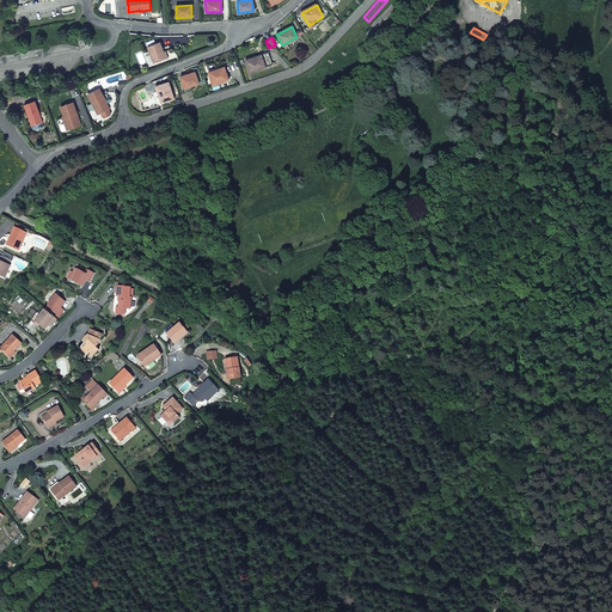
[(150,48),(155,65),(169,60),(165,53),(164,48),(161,43),(150,48)]
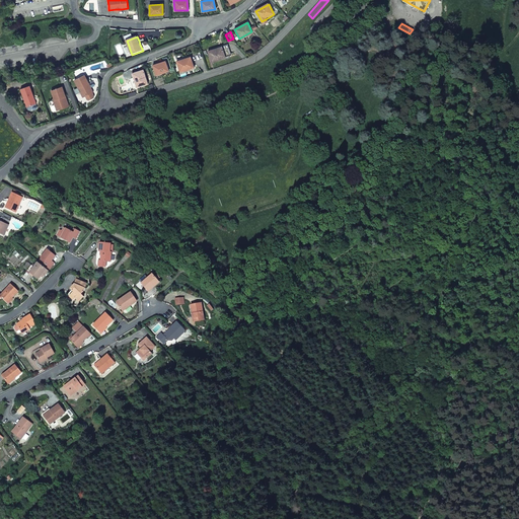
[(227,44),(208,51),(211,61),(231,55),(227,44)]
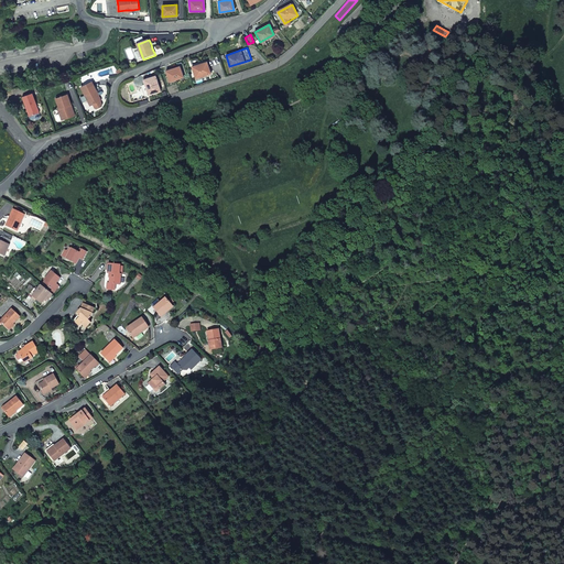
[(195,78),(210,73),(206,62),(192,66),(195,78)]
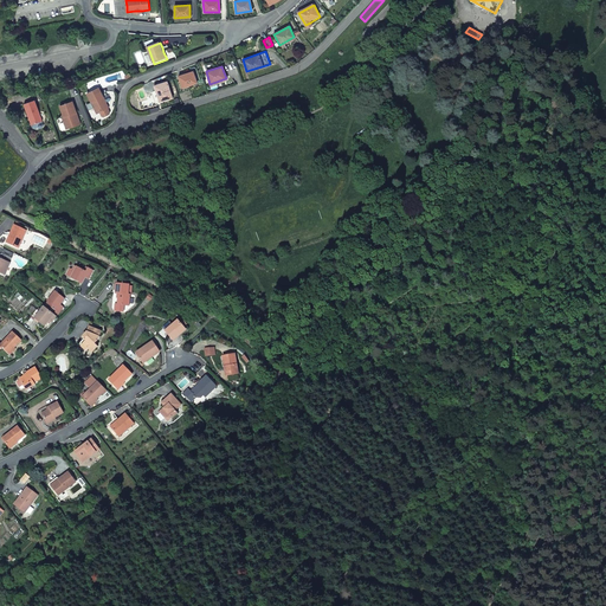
[(197,83),(193,71),(178,76),(181,88),(197,83)]
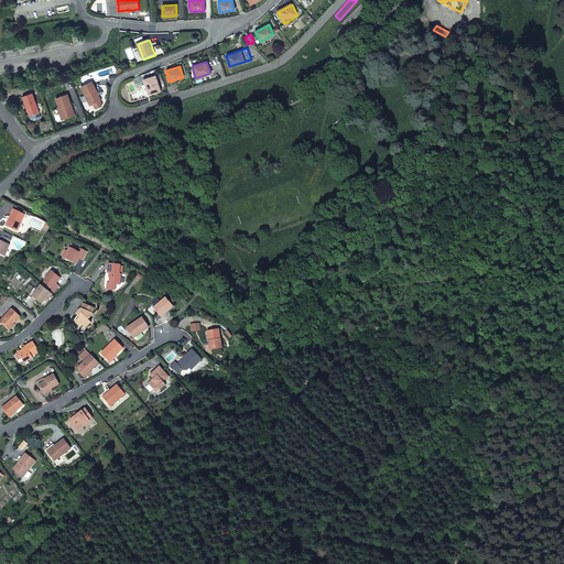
[(143,79),(148,95),(160,90),(155,76),(143,79)]
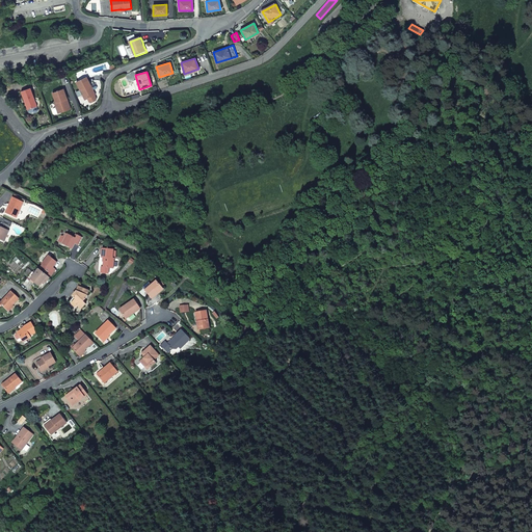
[(87,78),(77,82),(81,90),(83,89),(87,99),(88,99),(89,102),(91,103),(96,101),(97,99),(95,95),(96,95),(87,78)]
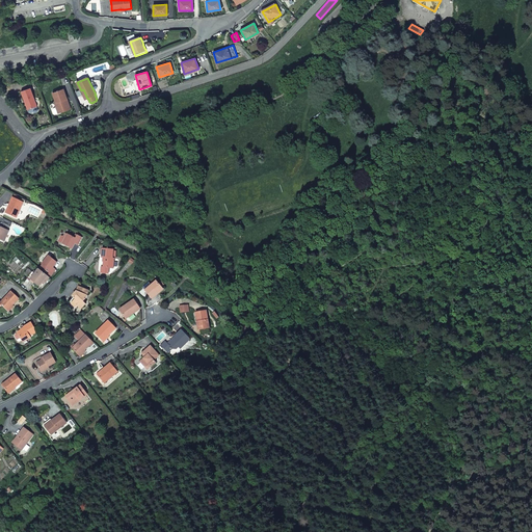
[(38,108),(32,88),(23,92),(26,102),(27,102),(30,111),(38,108)]
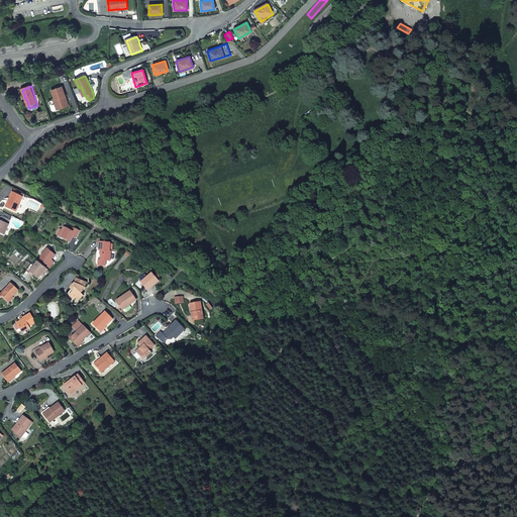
[(52,91),(55,100),(54,100),(55,105),(53,106),(52,107),(53,110),(55,111),(70,106),(67,99),(66,100),(65,97),(66,96),(63,87),(52,91)]
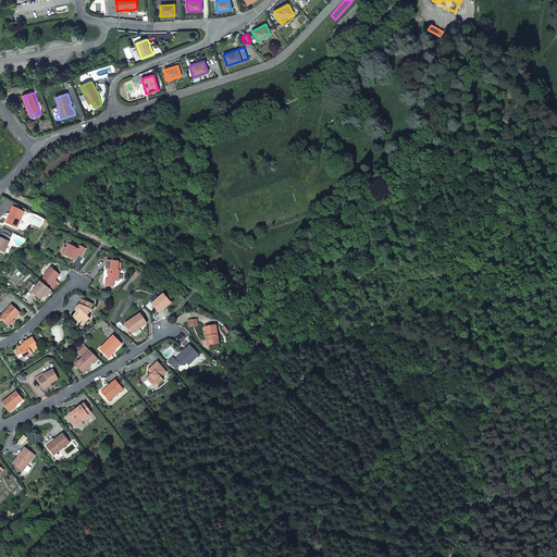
[(345,112),(330,123),(334,128),(348,119),(345,112)]
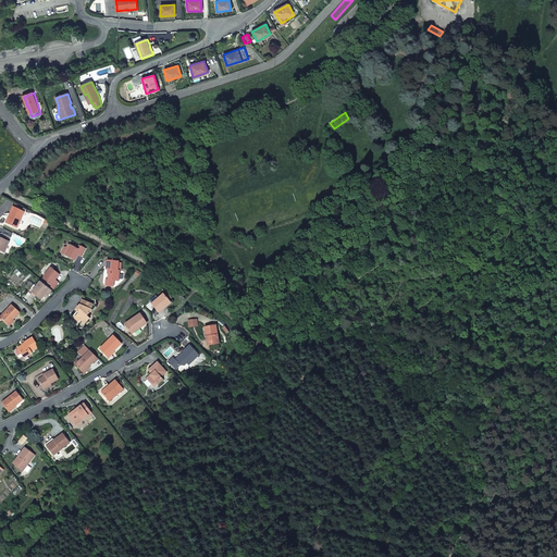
[(12,214),(8,223),(16,229),(25,212),(13,207),(10,213),(12,214)]
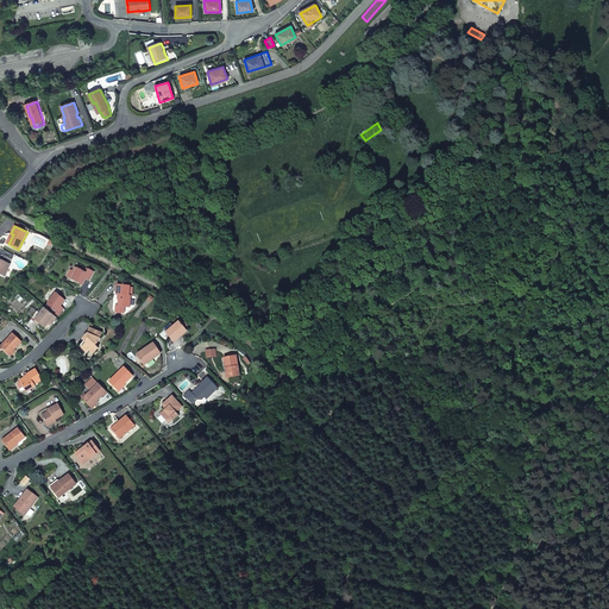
[(0,274),(5,276),(10,263),(11,259),(13,255),(2,249),(0,255),(0,274)]
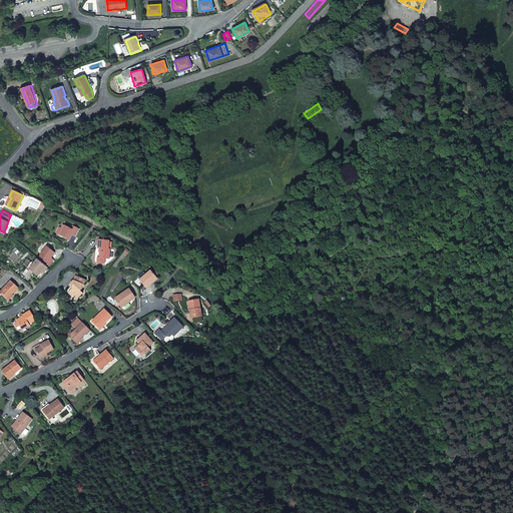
[(59,234),(67,238),(68,236),(70,237),(71,235),(74,237),(78,228),(73,225),(72,229),(64,224),(64,226),(60,233),(59,234)]
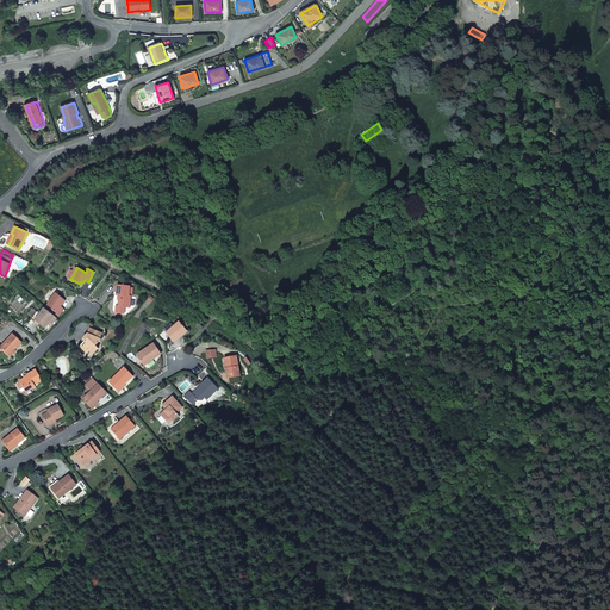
[(118,285),(117,294),(117,296),(119,296),(118,305),(116,305),(116,312),(124,313),(125,307),(130,307),(132,297),(129,296),(130,286),(118,285)]
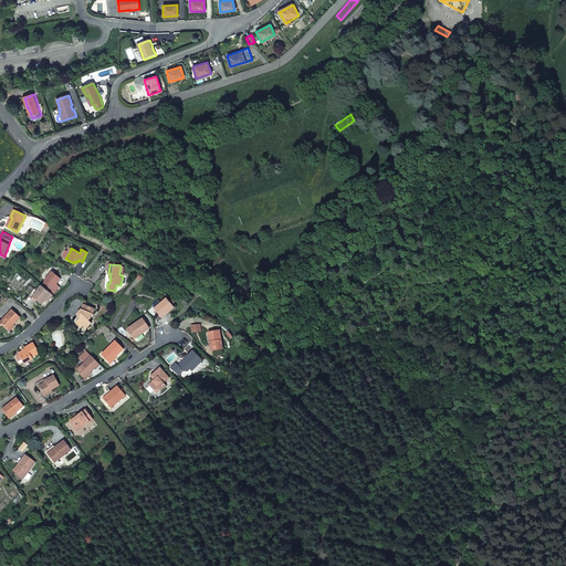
[(40,286),(51,295),(58,286),(55,284),(58,282),(56,281),(59,278),(51,272),(43,281),(44,282),(40,286)]
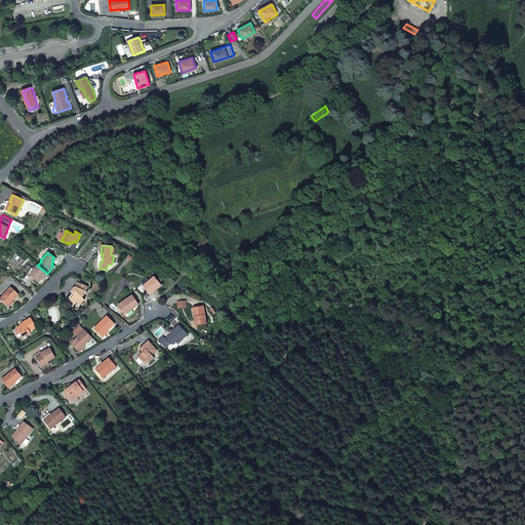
[(28,275),(28,276),(36,283),(39,279),(41,278),(42,279),(47,274),(37,266),(33,270),(28,275)]
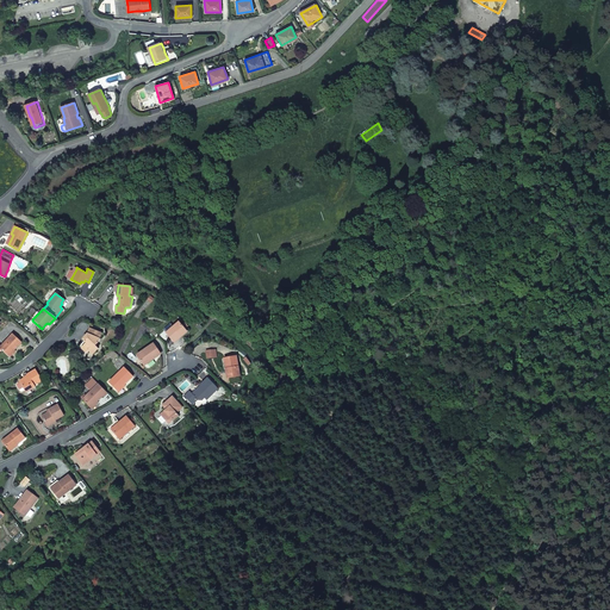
[(178,324),(167,334),(173,342),(185,332),(178,324)]
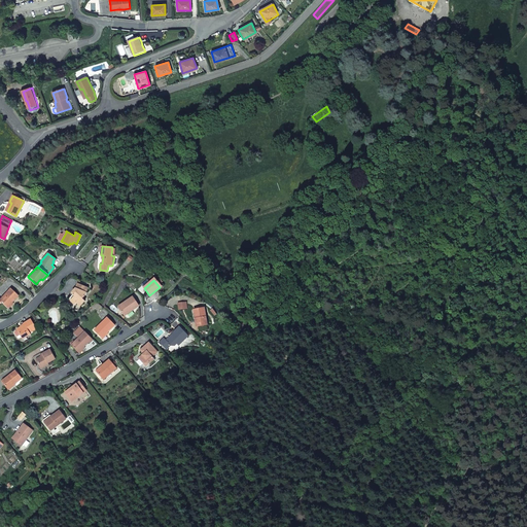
[(79,299),(81,297),(82,297),(86,288),(77,284),(74,290),(71,292),(72,294),(74,296),(73,296),(69,301),(72,306),(74,304),(76,307),(82,303),(79,299)]
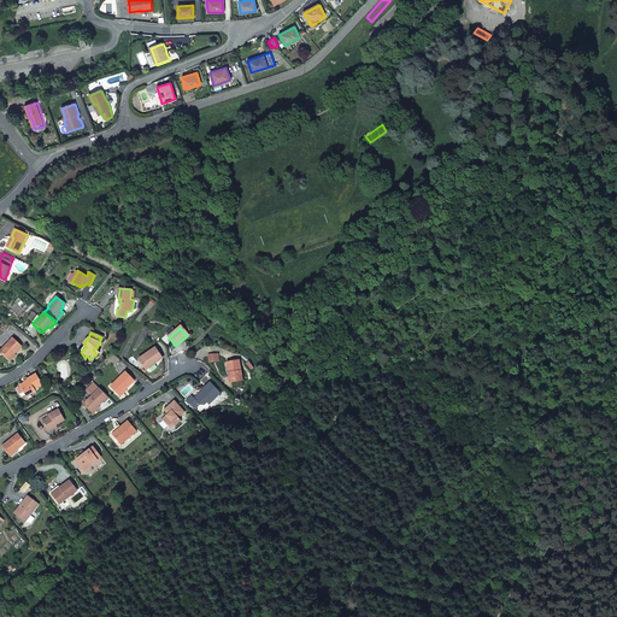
[(9,360),(22,347),(12,339),(0,351),(0,352),(3,354),(9,360)]
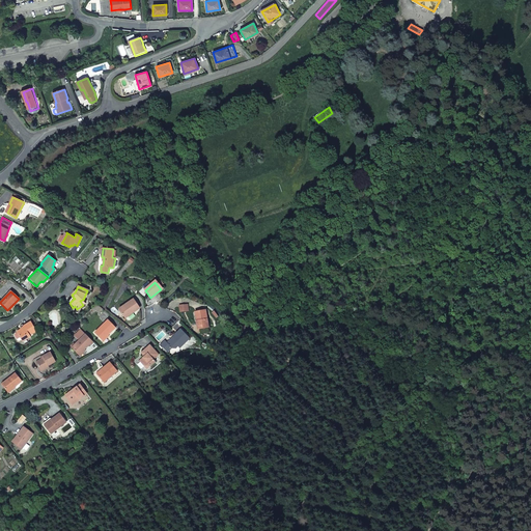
[(134,299),(119,308),(124,317),(132,312),(133,313),(140,308),(134,299)]
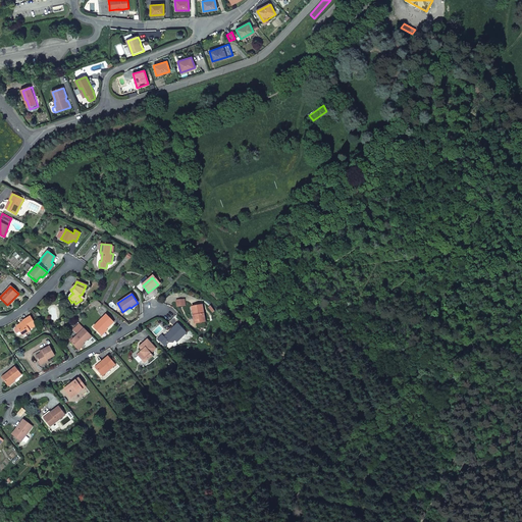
[(204,321),(202,305),(192,306),(194,322),(204,321)]
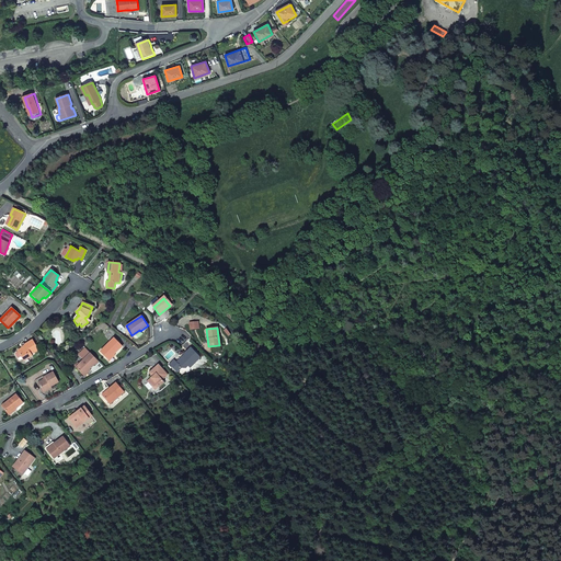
[(116,339),(101,351),(107,359),(115,354),(116,355),(124,348),(116,339)]
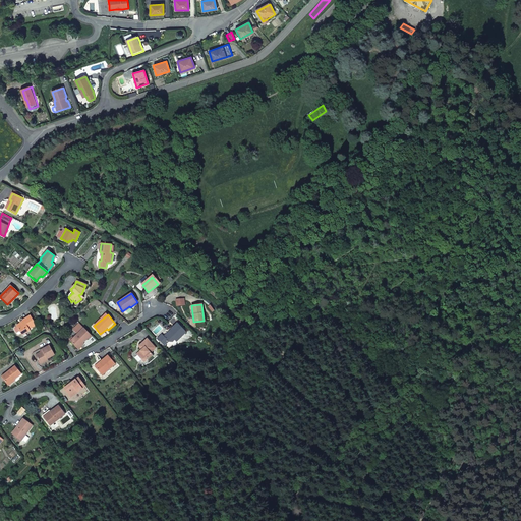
[(22,336),(30,331),(29,330),(35,326),(30,315),(22,320),(23,322),(20,323),(16,326),(20,333),(22,336)]
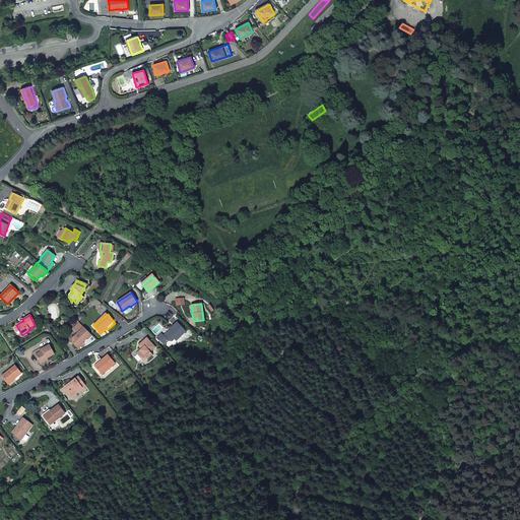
[(177,339),(185,331),(176,322),(168,330),(170,331),(165,336),(164,335),(163,335),(161,333),(157,336),(165,344),(169,340),(169,341),(172,341),(175,337),(177,339)]
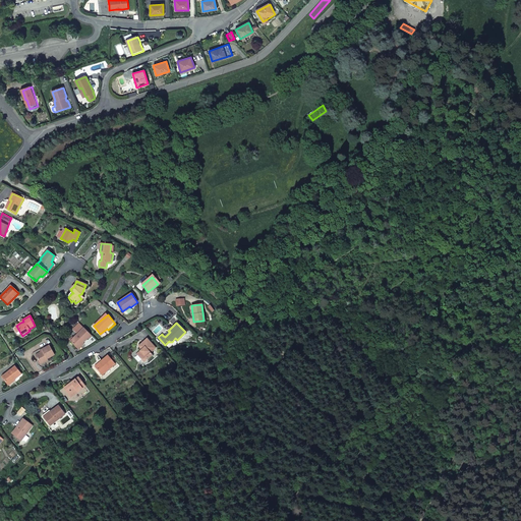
[(76,349),(88,339),(88,340),(92,336),(84,329),(69,342),(76,349)]
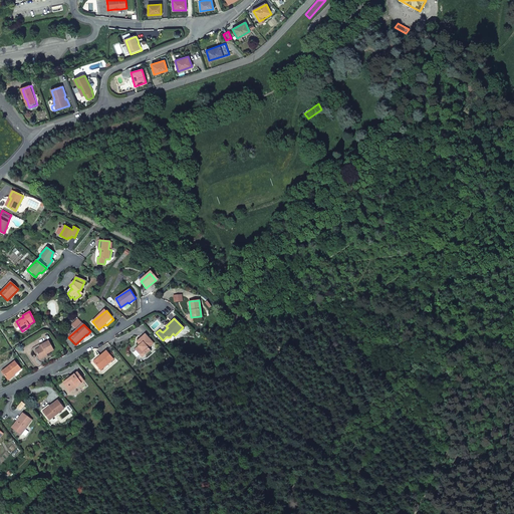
[(153,343),(146,334),(144,336),(139,340),(142,344),(140,346),(141,348),(136,351),(139,354),(145,353),(150,349),(148,347),(153,343)]
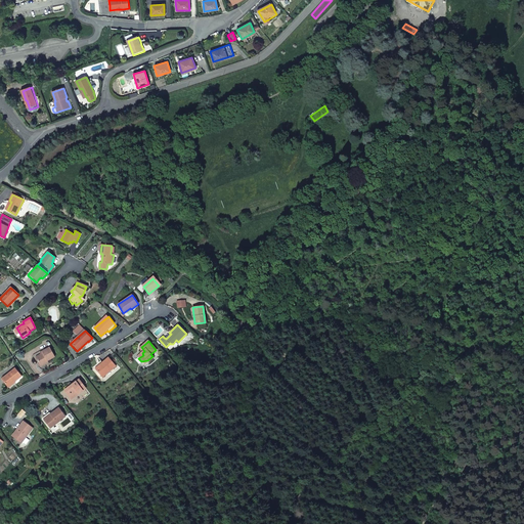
[(47,360),(54,356),(49,347),(41,351),(42,352),(35,356),(40,365),(48,361),(47,360)]
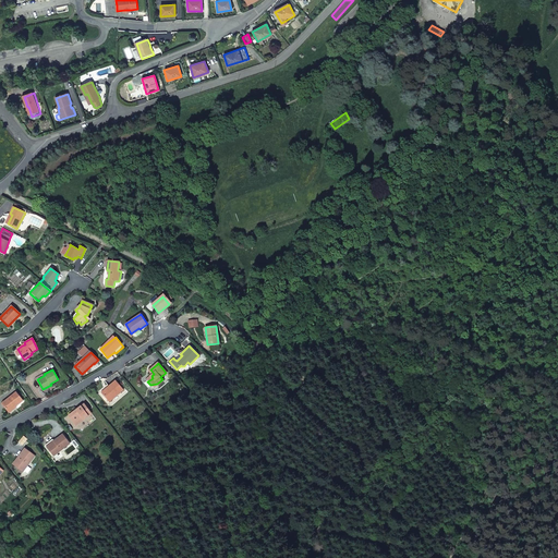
[(109,387),(101,393),(108,402),(122,390),(114,380),(108,387),(109,387)]
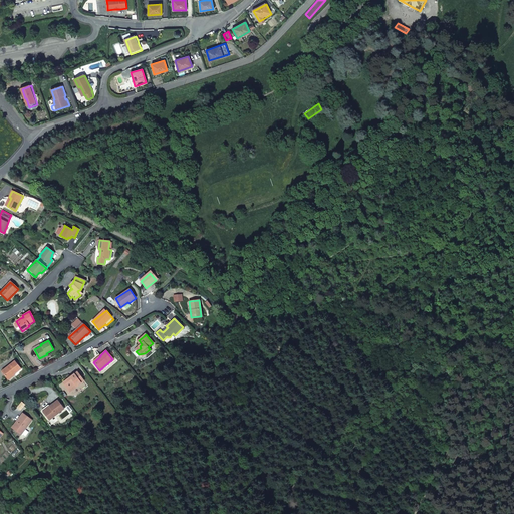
[(6,378),(13,373),(14,374),(21,368),(15,361),(1,371),(6,378)]
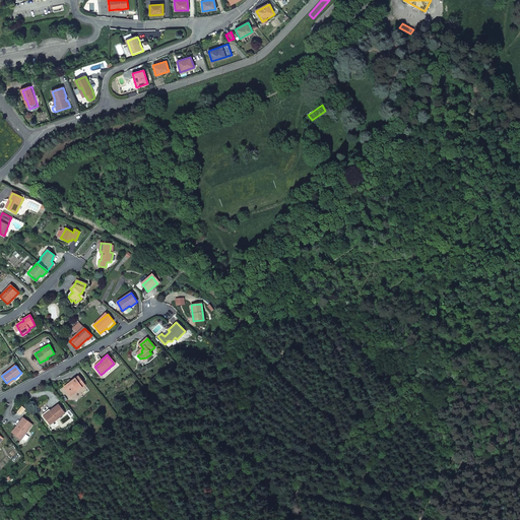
[(71,396),(85,386),(78,377),(64,387),(70,396),(71,396)]
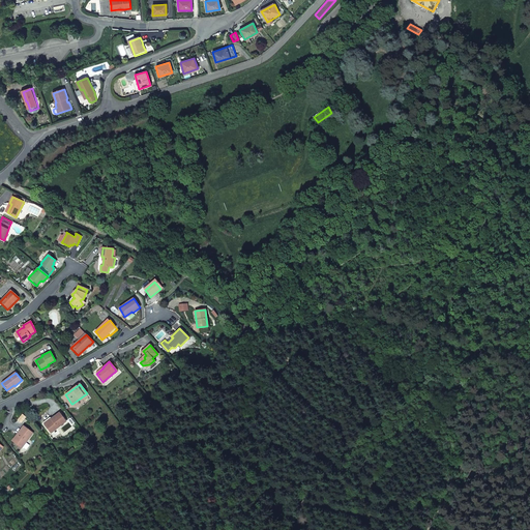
[(50,434),(65,421),(59,413),(50,419),(51,421),(45,425),(50,434)]
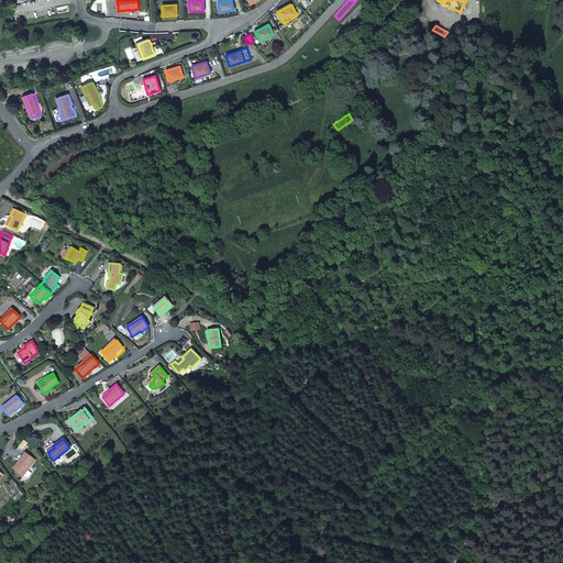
[(52,443),(44,449),(47,452),(54,448),(53,445),(53,444),(52,443)]
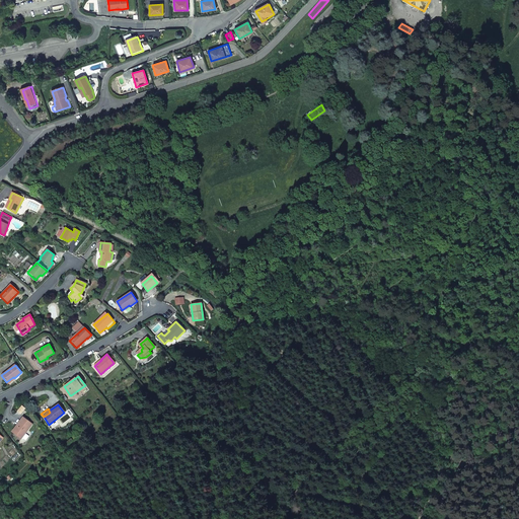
[(21,416),(12,427),(10,430),(19,437),(30,423),(21,416)]
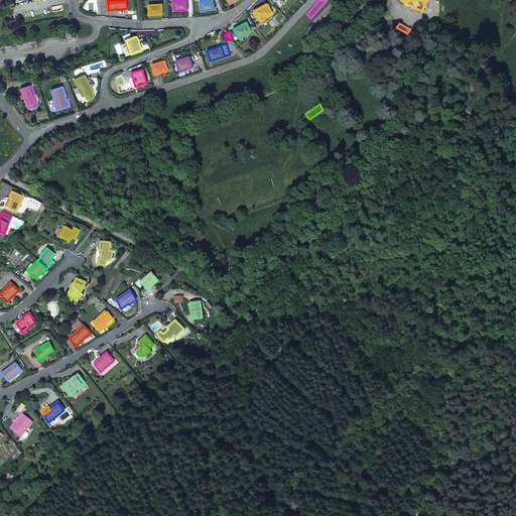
All buildings are outlined.
